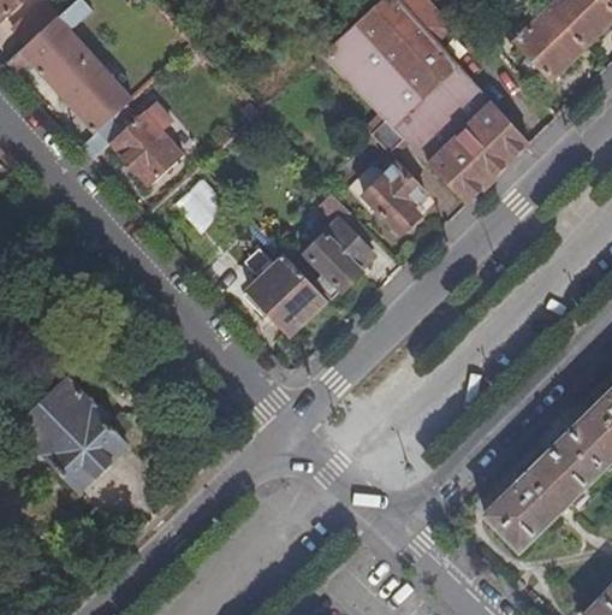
[(0,15),(17,0),(0,0),(0,15)]
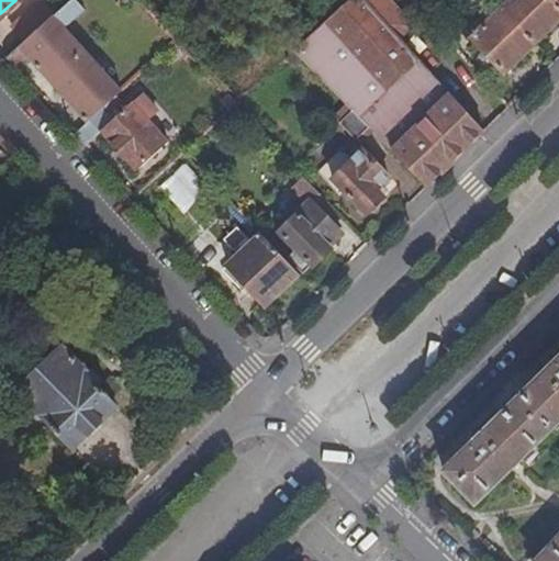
[(45,0),(0,42),(0,52),(12,66),(25,55),(84,120),(99,105),(118,88),(60,26),(76,12),(81,8),(89,0),(45,0)]
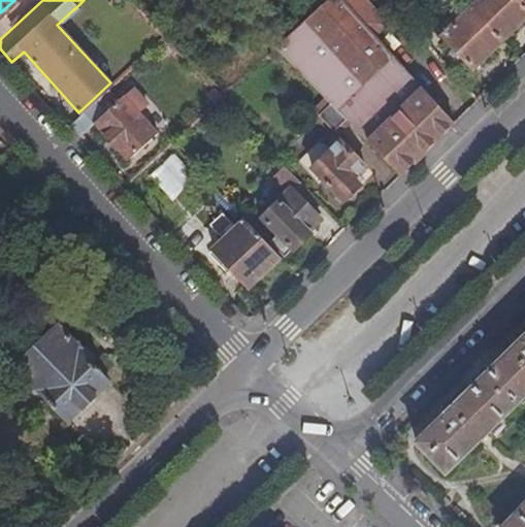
[(328,95),(351,121),(399,174),(429,145),(453,123),(372,33),(342,0),(324,0),(308,14),(280,41),(328,95)]
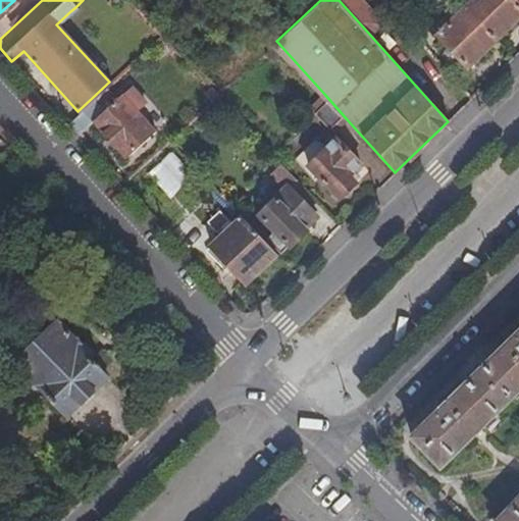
[(339,0),(368,33),(381,20),(362,0),(339,0)]
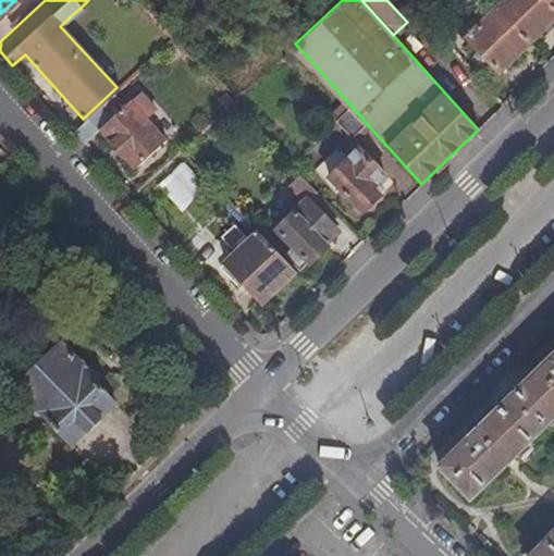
[(553,16),(553,5),(549,0),(502,0),(497,4),(529,40),(553,16)]
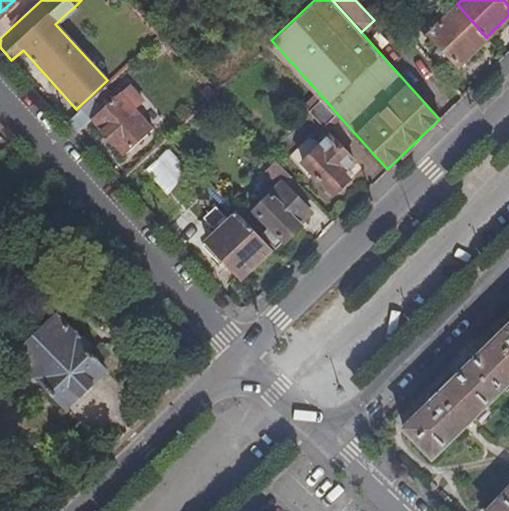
[(457,4),(428,31),(457,63),(486,37),(457,4)]
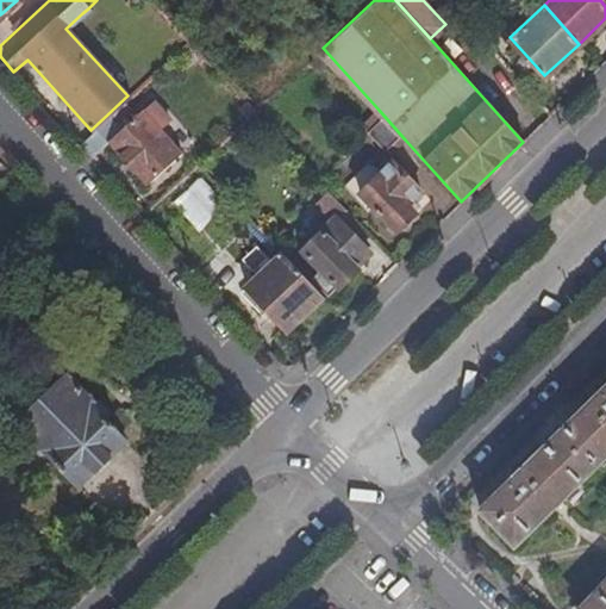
[(349,10),(312,42),(320,50),(323,48),(356,17),(349,10)]
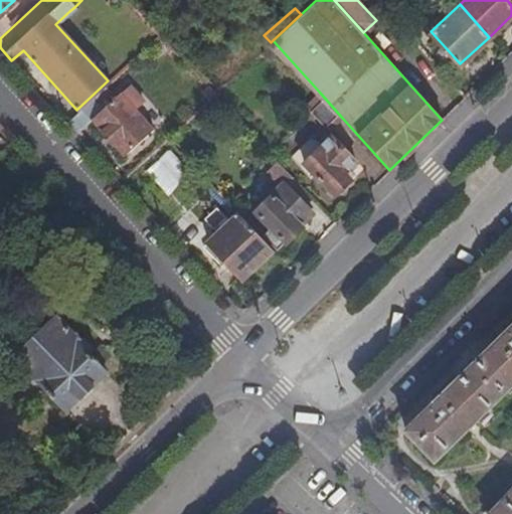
[(204,103),(213,96),(206,88),(197,95),(204,103)]
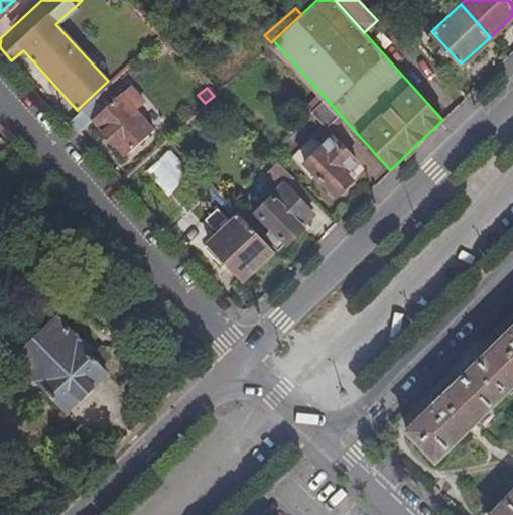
[(132,100),(124,91),(120,95),(128,103),(132,100)]
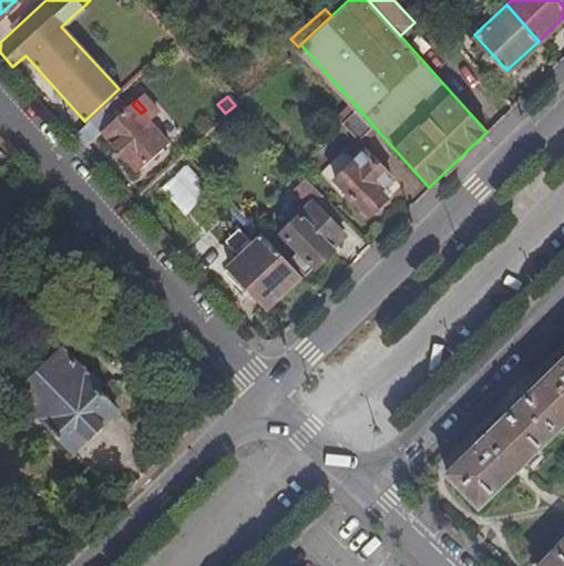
[(338,115),(362,143),(377,130),(352,102),(338,115)]
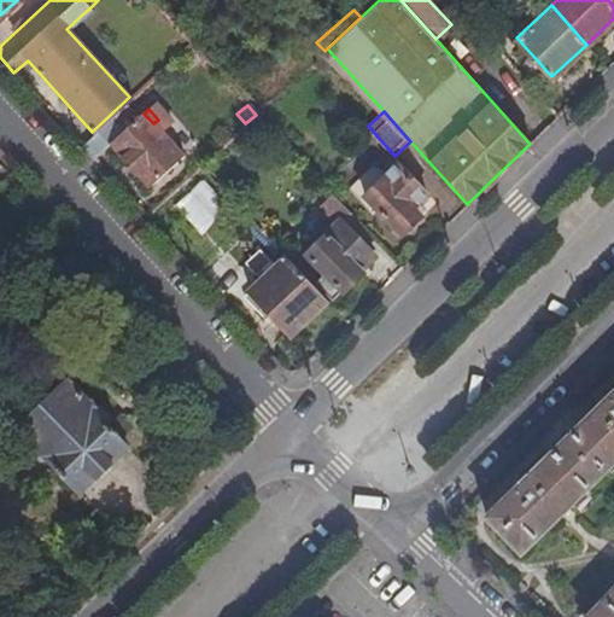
[(153,123),(144,114),(122,132),(109,116),(92,132),(79,144),(92,159),(109,144),(146,186),(181,156),(153,123)]
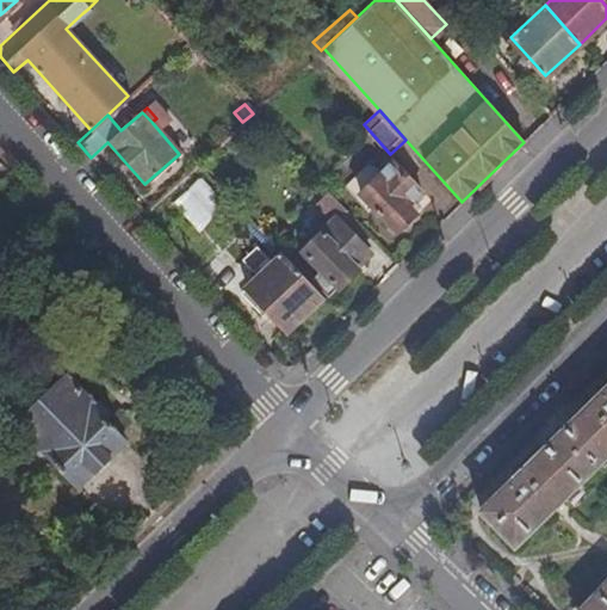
[(395,159),(360,190),(397,230),(416,213),(407,203),(422,190),(395,159)]
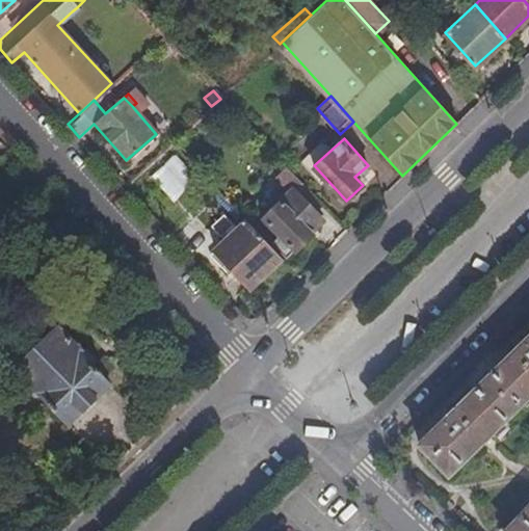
[(175,202),(196,180),(170,155),(149,178),(175,202)]
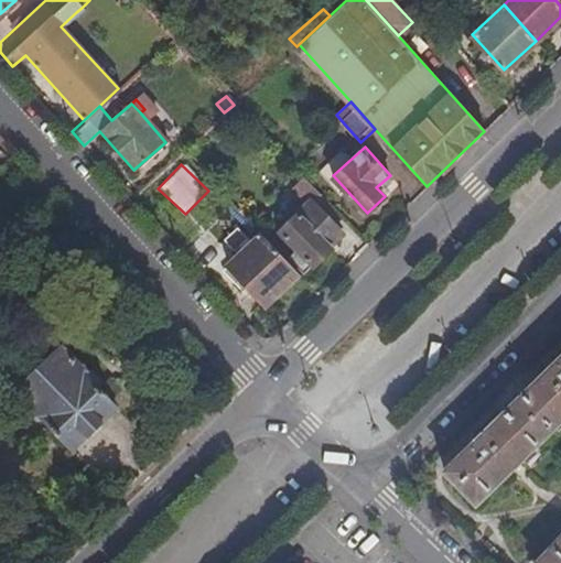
[(343,233),(322,208),(327,203),(300,173),(290,182),(308,203),(280,228),(298,249),(289,257),(303,273),(331,249),(327,245),(343,233)]
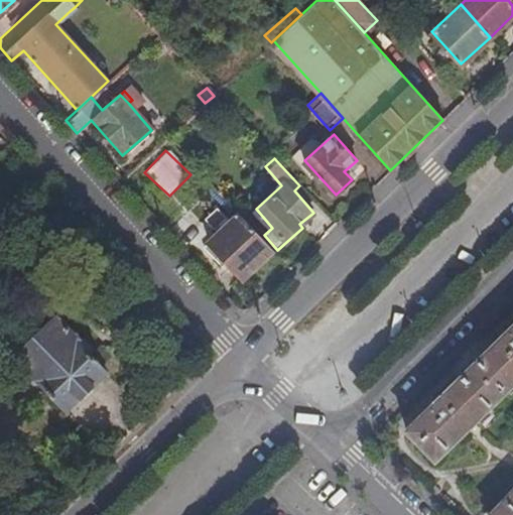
[(217,234),(230,222),(215,206),(202,218),(217,234)]
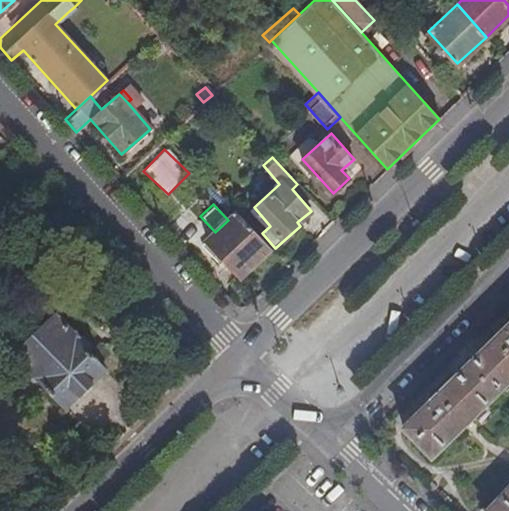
[(208,241),(240,276),(271,249),(234,208),(225,216),(229,221),(208,241)]
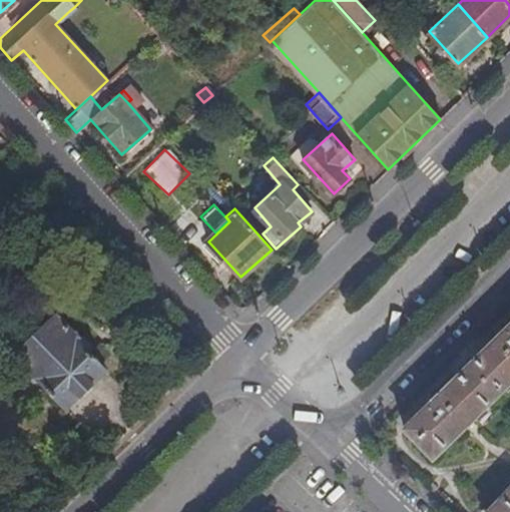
[(58,313),(13,356),(36,380),(39,378),(67,408),(107,369),(101,362),(111,352),(104,344),(92,354),(79,339),(80,338),(58,313)]
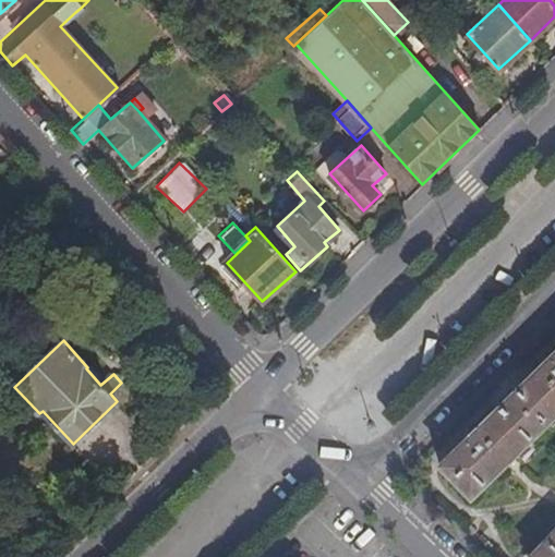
[(468,498),(554,413),(554,349),(436,465),(468,498)]
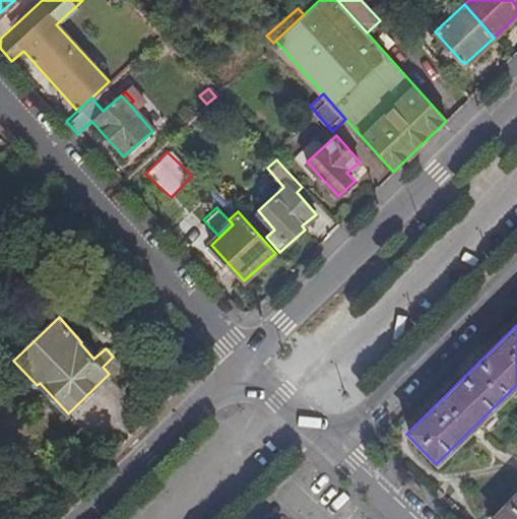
[(516,518),(516,494),(493,518),(516,518)]
